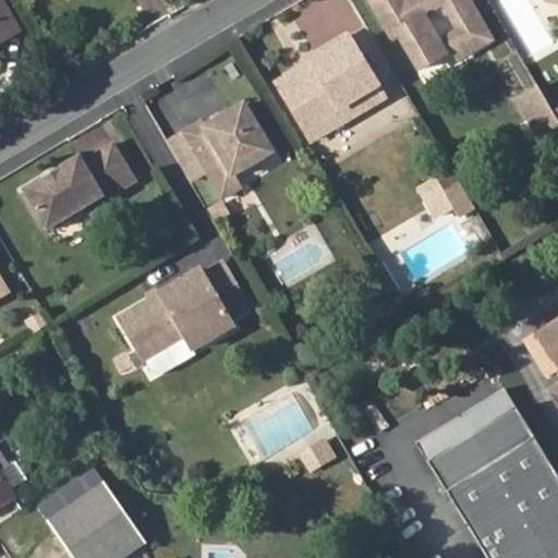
[(3,34),(19,25),(4,0),(0,0),(0,41),(7,38),(3,34)]
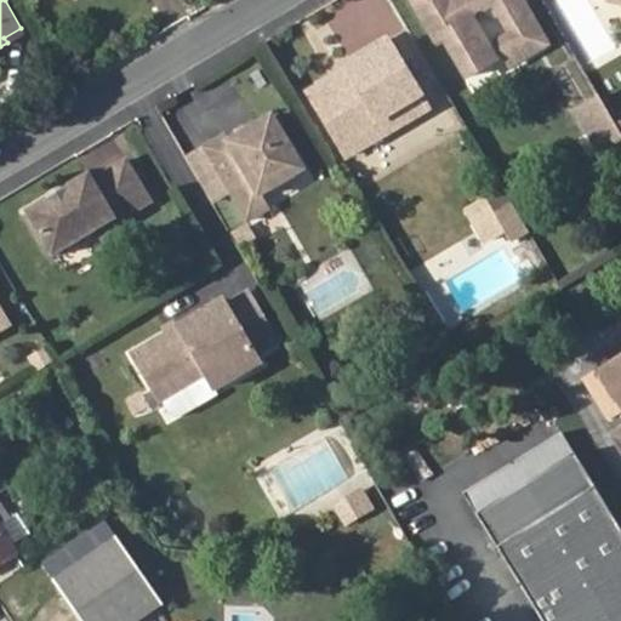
[(457,0),(454,3),(453,0),(414,0),(437,38),(445,33),(469,74),(497,58),(473,17),(494,5),(508,32),(497,39),(512,63),(548,43),(523,0),(457,0)]
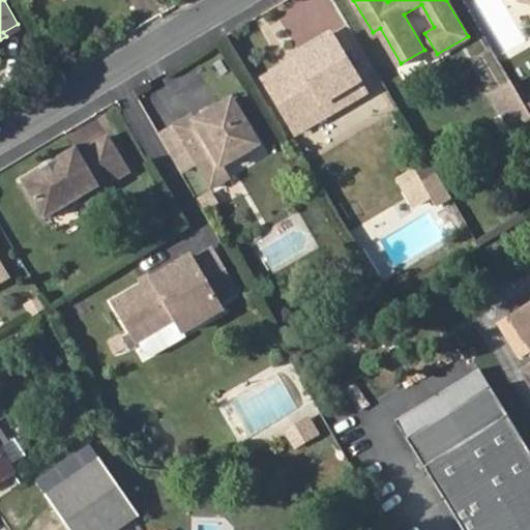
[(21,28),(18,24),(3,32),(6,36),(21,28)]
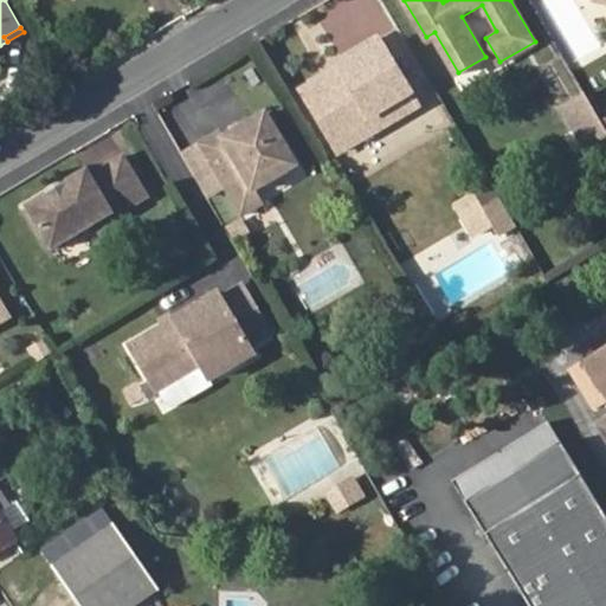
[(315,82),(303,88),(340,152),(369,134),(362,122),(403,98),(369,43),(328,66),(339,83),(322,92),(315,82)]
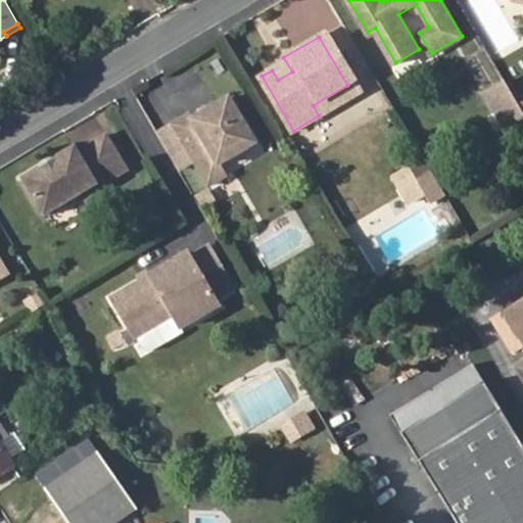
[(286,62),(272,70),(278,80),(292,72),(286,62)]
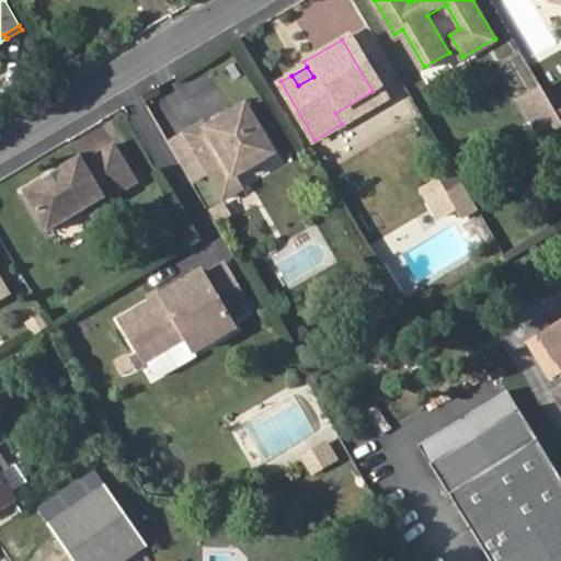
[(536,78),(515,90),(536,125),(557,113),(557,112),(536,78)]
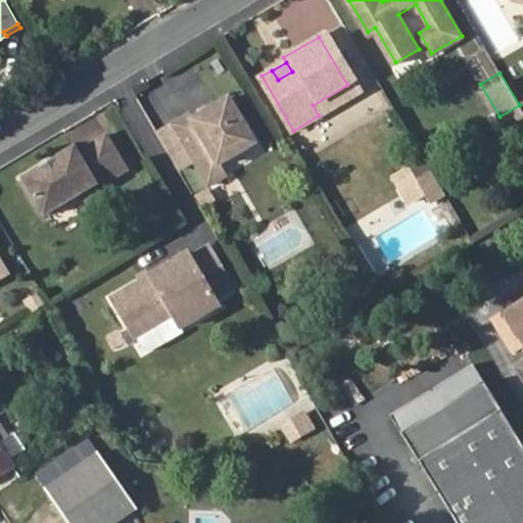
[(347,85),(313,105),(319,115),(353,95),(347,85)]
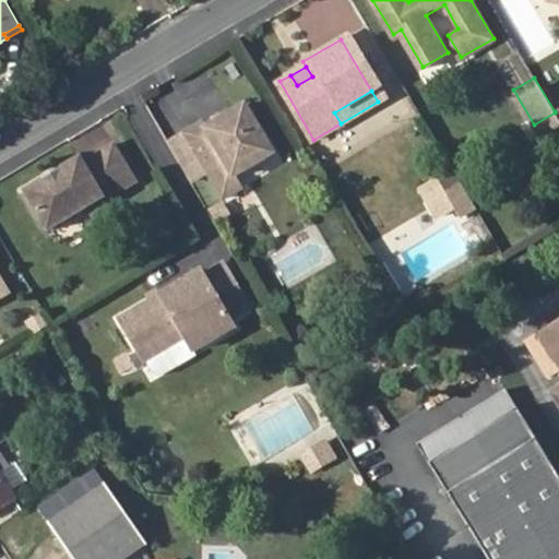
[(203,121),(186,131),(209,170),(225,198),(242,188),(236,176),(275,152),(246,103),(206,127),(203,121)]
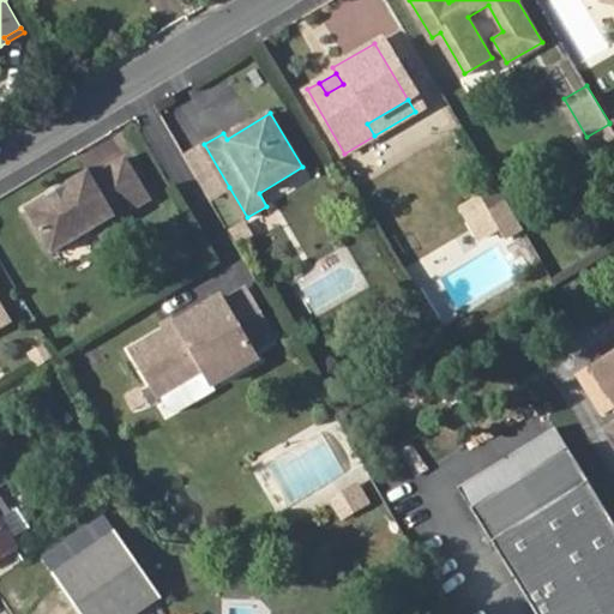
[(229,187),(204,144),(182,156),(209,199),(229,187)]
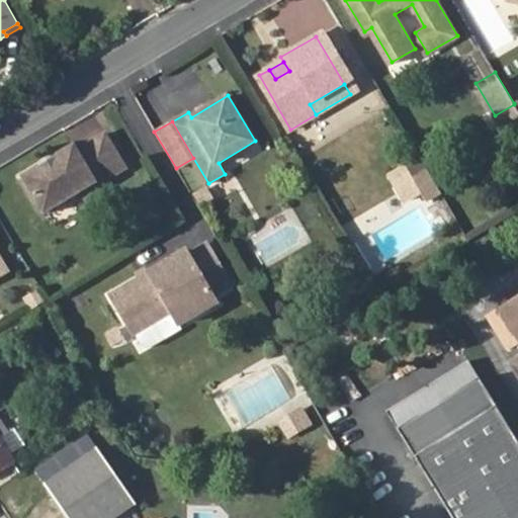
[(109,137),(80,153),(78,148),(24,176),(45,214),(81,195),(97,186),(99,189),(130,173),(109,137)]
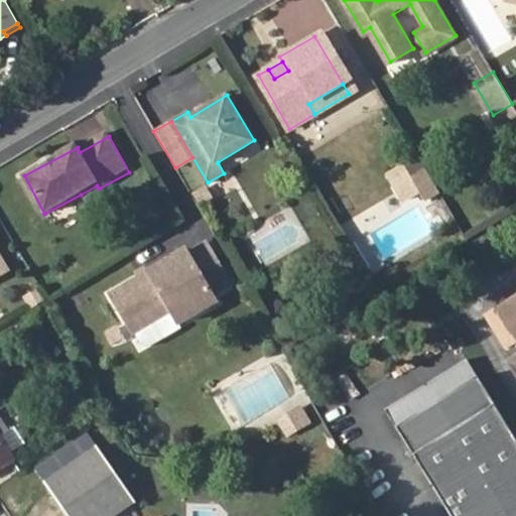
[(439,192),(419,157),(392,174),(406,199),(421,189),(426,200),(439,192)]
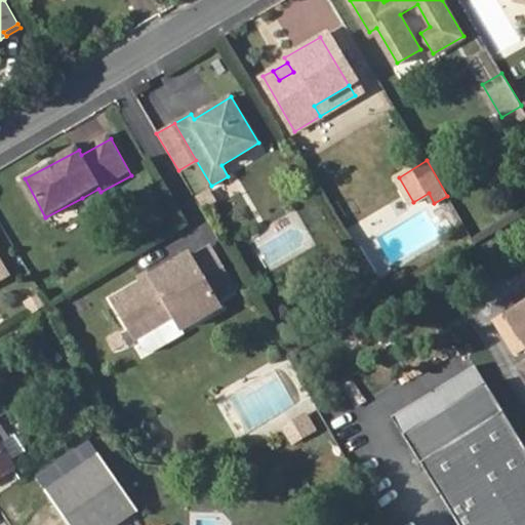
[(195,167),(184,171),(191,193),(202,189),(195,167)]
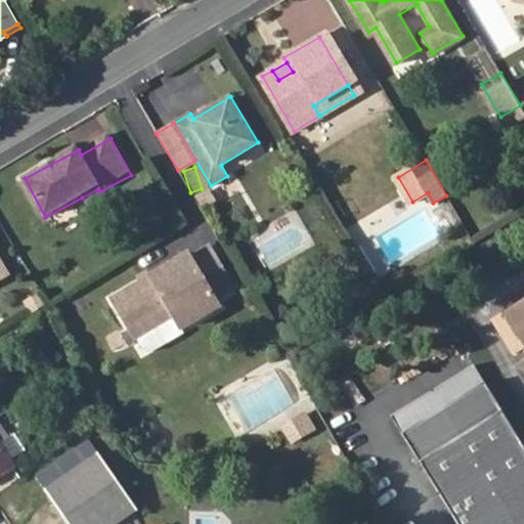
[(98,188),(82,198),(90,213),(106,204),(100,191),(98,188)]
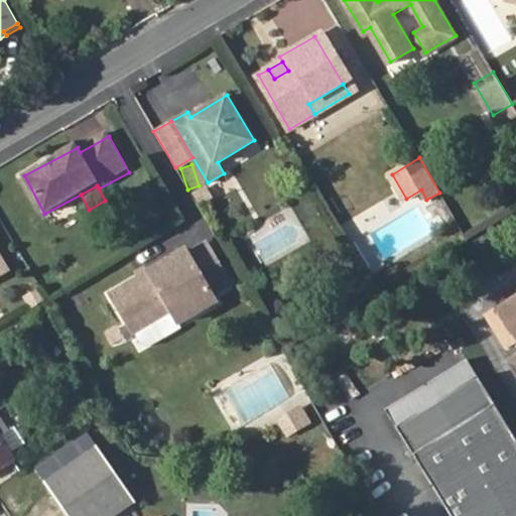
[(140,277),(111,293),(133,332),(171,309),(179,323),(217,301),(213,294),(231,284),(208,243),(188,253),(186,249),(148,271),(140,277)]
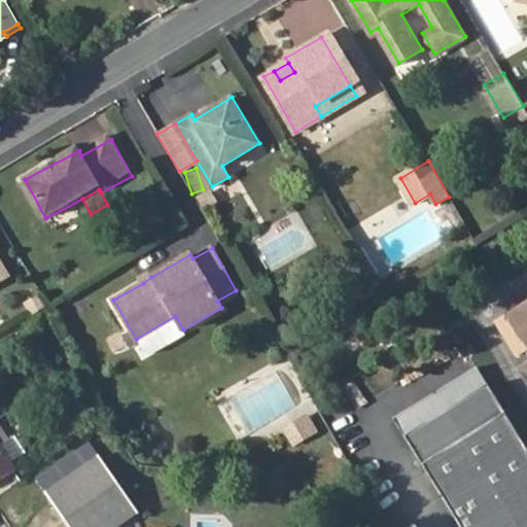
[(148,273),(140,279),(143,283),(151,277),(148,273)]
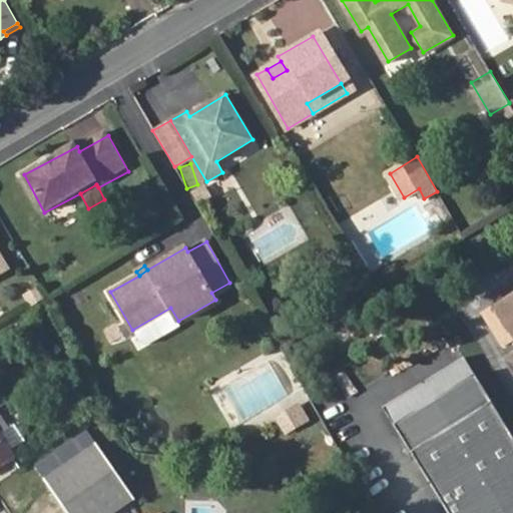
[(512,299),(498,309),(512,332),(512,299)]
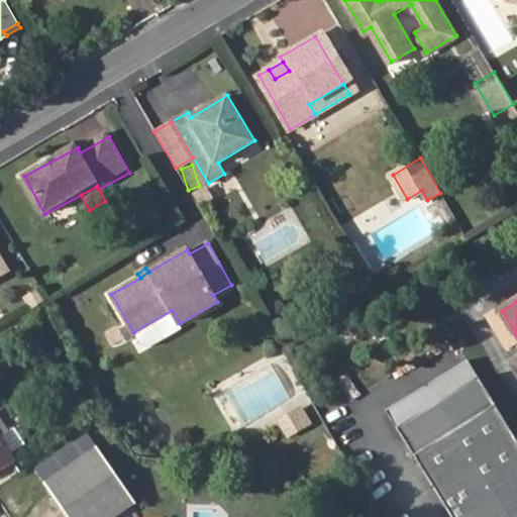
[(470,359),(388,409),(398,427),(480,377),(470,359)]
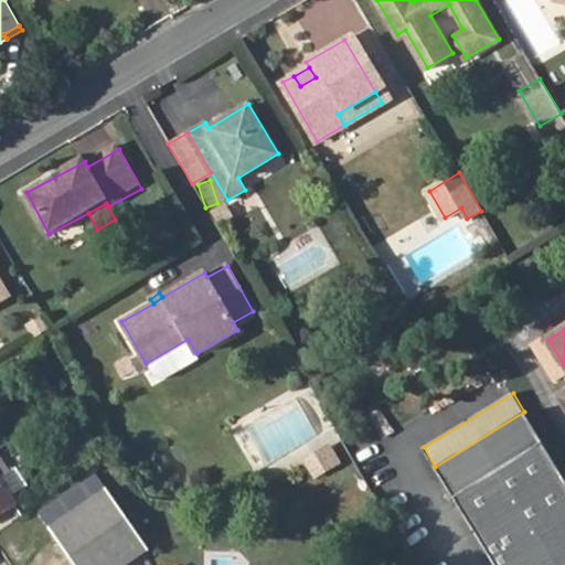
[(297,401),(234,434),(252,468),(315,435),(297,401)]
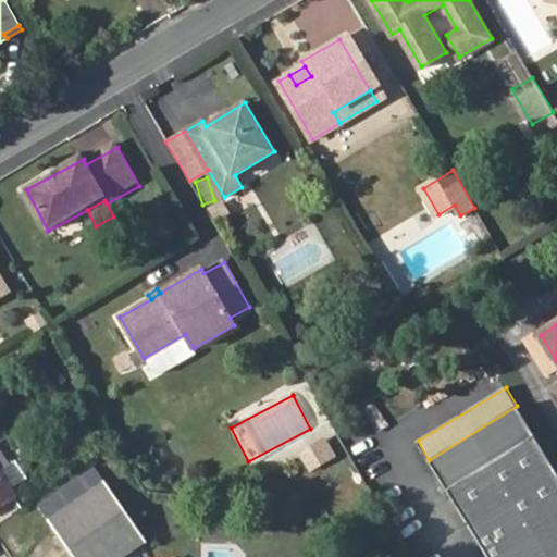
[(556,556),(556,472),(517,406),(429,460),(486,556),(556,556)]
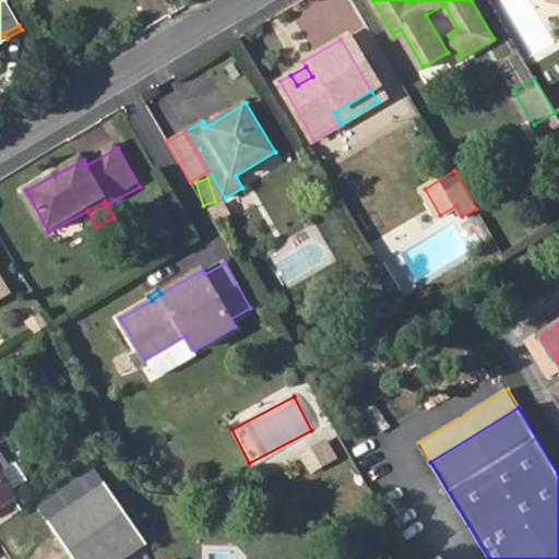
[(318,443),(301,453),(310,467),(326,458),(318,443)]
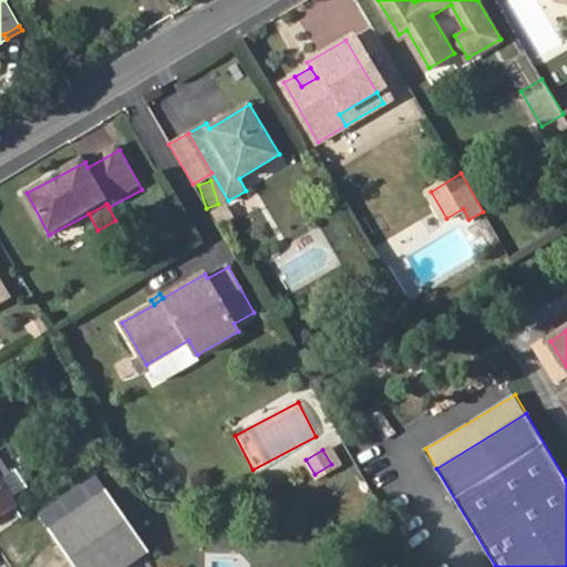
[(14,478),(0,487),(0,493),(9,507),(24,496),(14,478)]
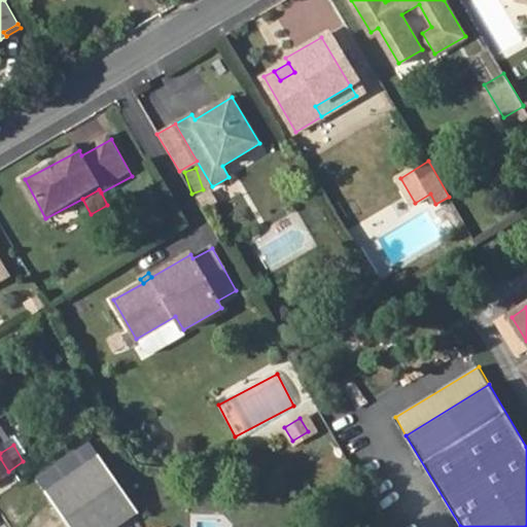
[(61,526),(115,526),(134,515),(95,458),(39,495),(61,526)]
